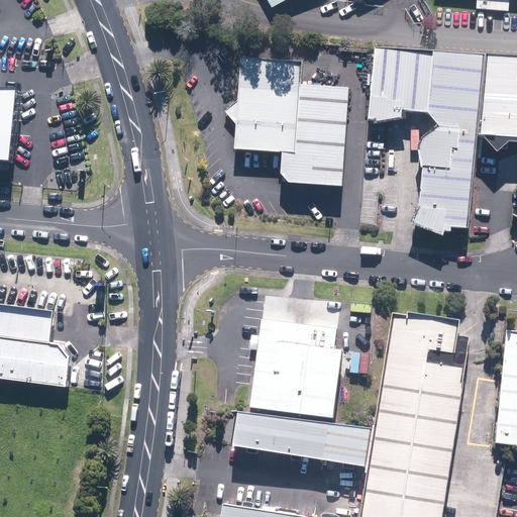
[(482,59),(376,53),(372,120),(404,122),(408,112),(431,114),(441,126),(425,142),(419,234),(471,237),(482,59)]
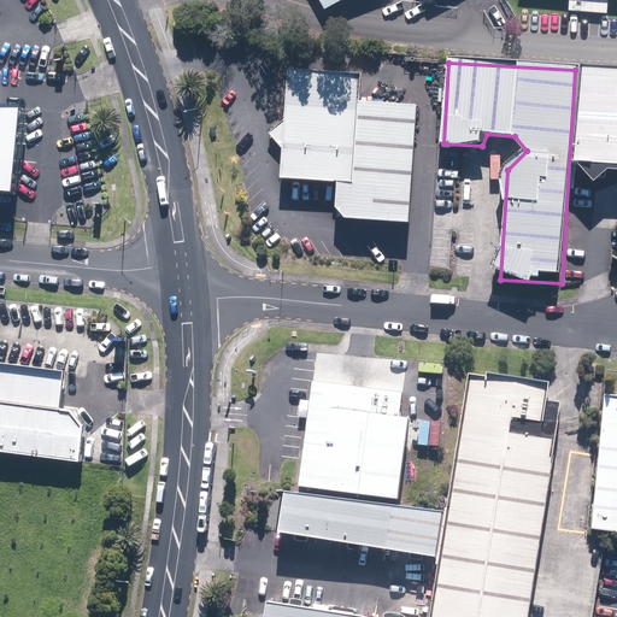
[(616,68),(588,66),(582,164),(616,165),(616,68)]
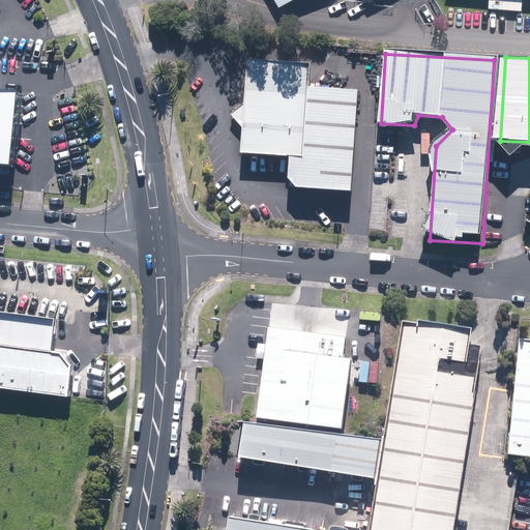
[(271,62),(255,61),(248,154),(301,157),(299,190),(357,194),(363,93),(307,89),(310,64),(271,62)]
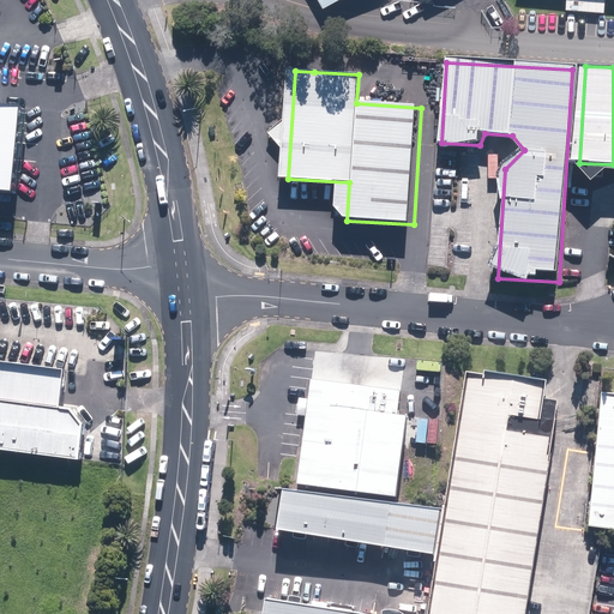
[(19,107),(0,104),(0,191),(11,193),(19,107)]
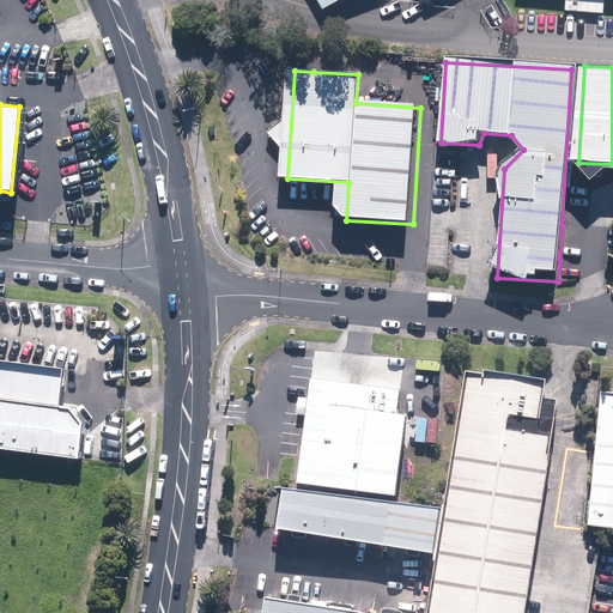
[(0,455),(78,466),(85,410),(59,406),(64,368),(0,360),(0,455)]
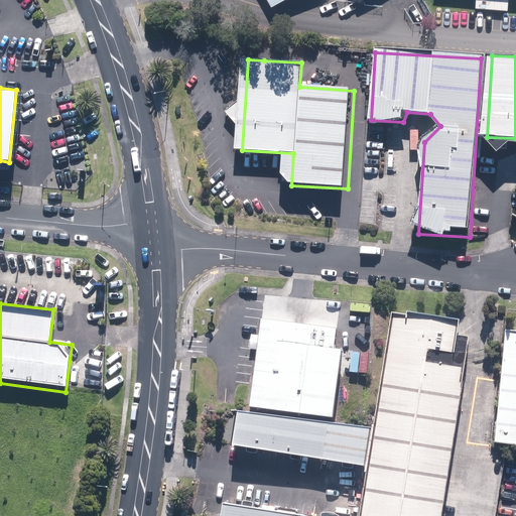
[(363,515),(443,515),(471,350),(470,350),(473,334),(462,332),(465,316),(412,307),(411,311),(396,309),(363,515)]
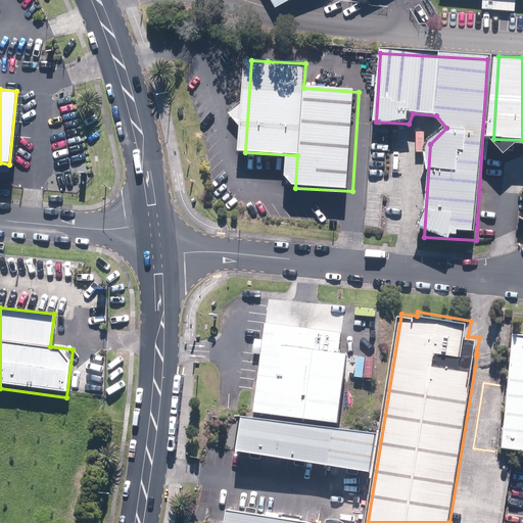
[(340,332),(265,323),(263,339),(254,338),(252,353),(259,354),(252,412),(337,423),(345,353),(337,352),(340,332)]
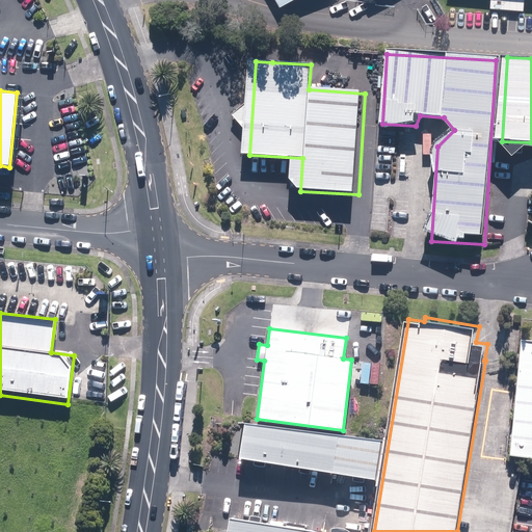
[(531,340),(525,340),(513,454),(531,455),(531,340)]
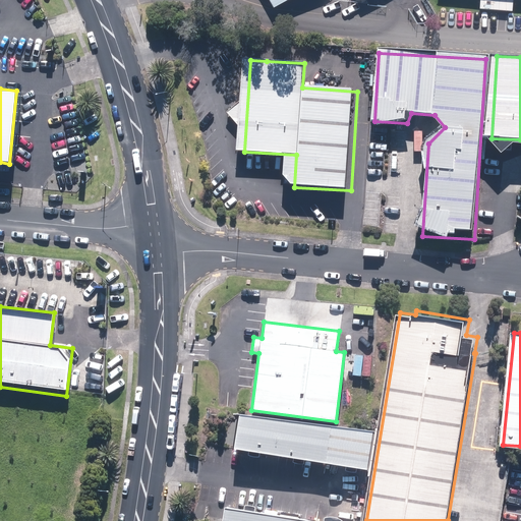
[(373,433),(238,413),(233,449),(368,470),(373,433)]
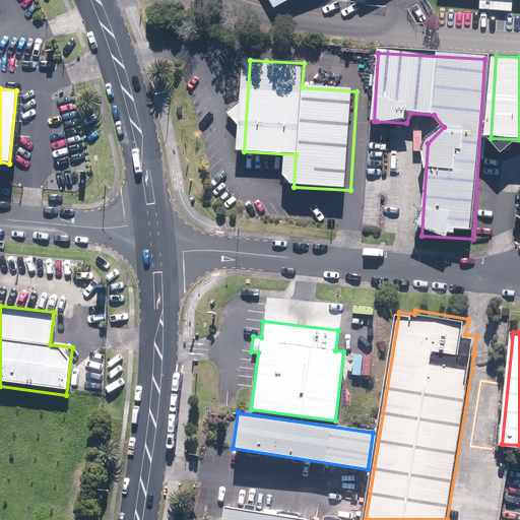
[(335,519),(231,504),(228,519),(335,519)]
